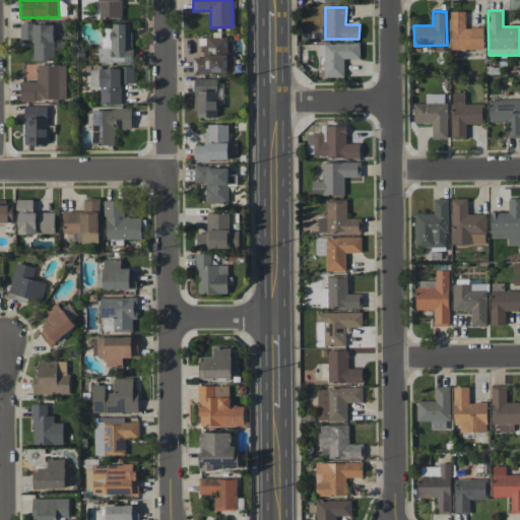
[(483,49),(483,27),(466,27),(465,11),(451,11),(451,49),(483,49)]
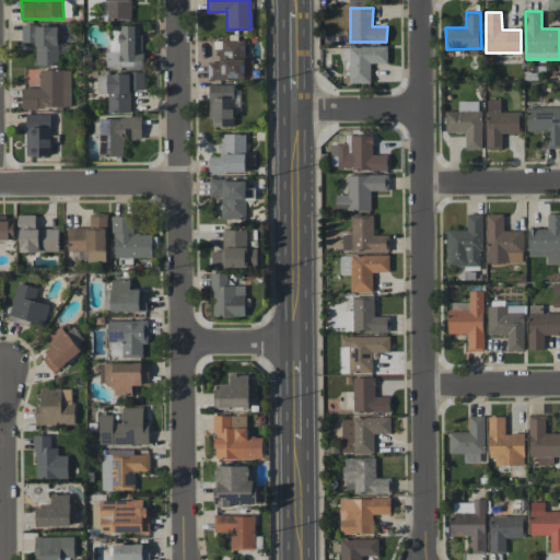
[(36,66),(59,65),(58,25),(22,26),(22,42),(35,42),(36,66)]
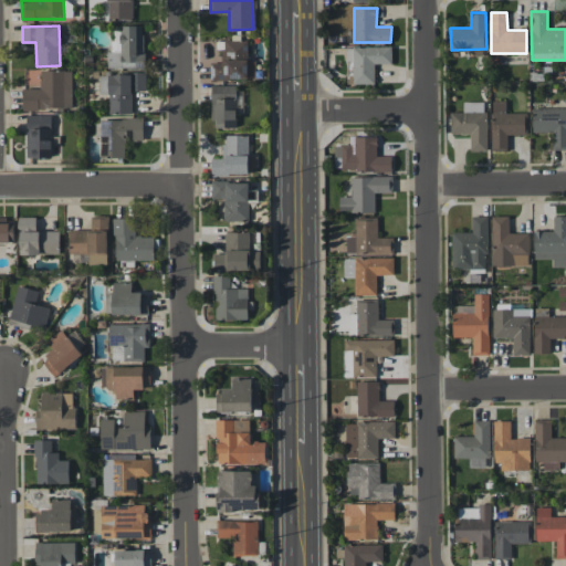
[(143,25),(111,27),(112,67),(144,66),(143,25)]
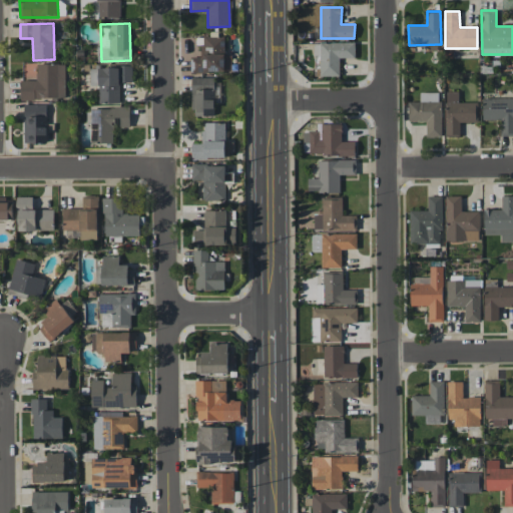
[(190,72),(231,72),(230,54),(224,54),(224,36),(198,36),(198,56),(190,56),(190,72)]
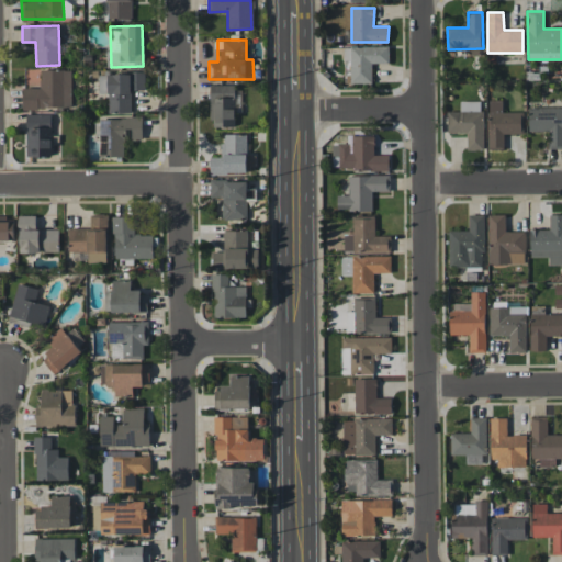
[(372,82),(371,64),(389,64),(389,46),(344,47),(344,62),(350,62),(350,83),(372,82)]
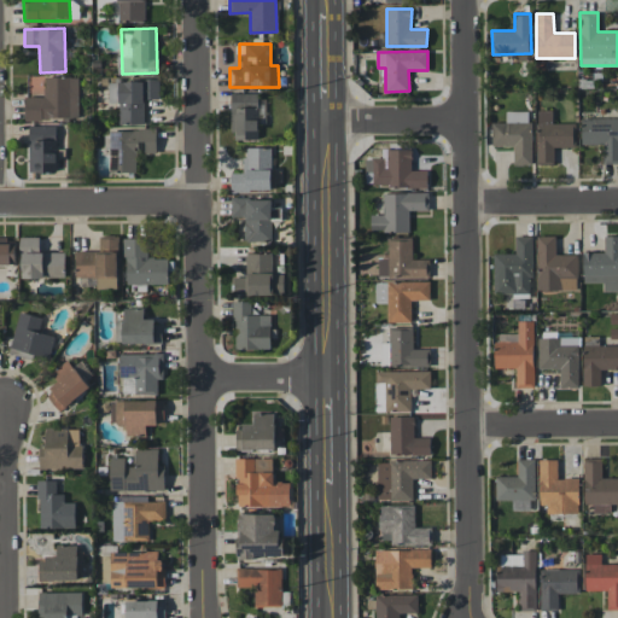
[(25,97),(25,118),(79,118),(79,77),(45,76),(44,97),(25,97)]
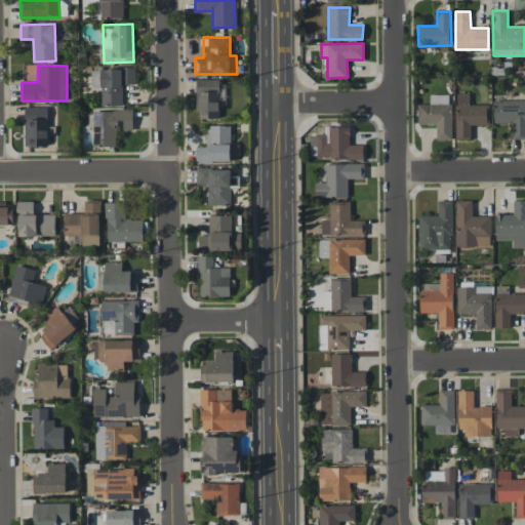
[(135,68),(92,69),(92,87),(102,87),(102,106),(123,106),(123,85),(135,85),(135,68)]
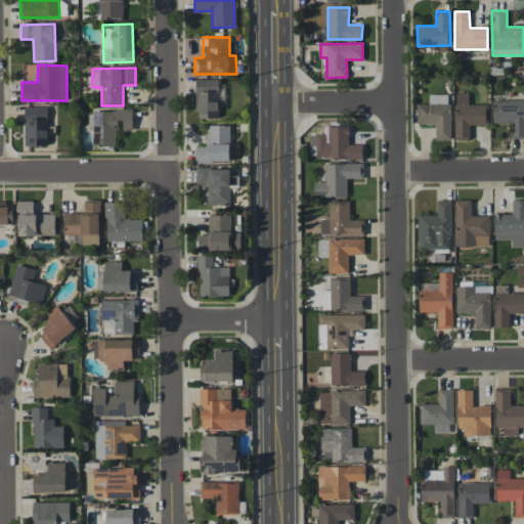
[(195,118),(219,119),(219,79),(197,79),(195,118)]
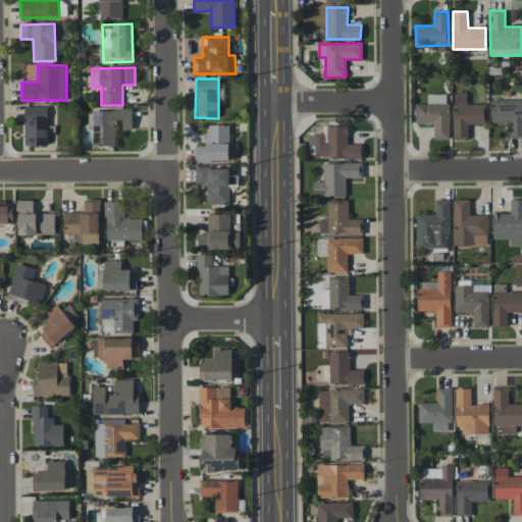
[(468,124),(485,124),(486,104),(466,104),(467,93),(454,93),(454,139),(468,139),(468,124)]
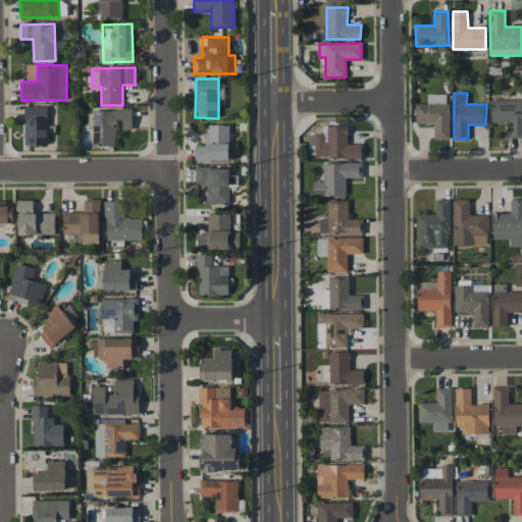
[(415,104),(416,123),(432,123),(433,140),(449,139),(448,94),(427,94),(427,104),(415,104)]
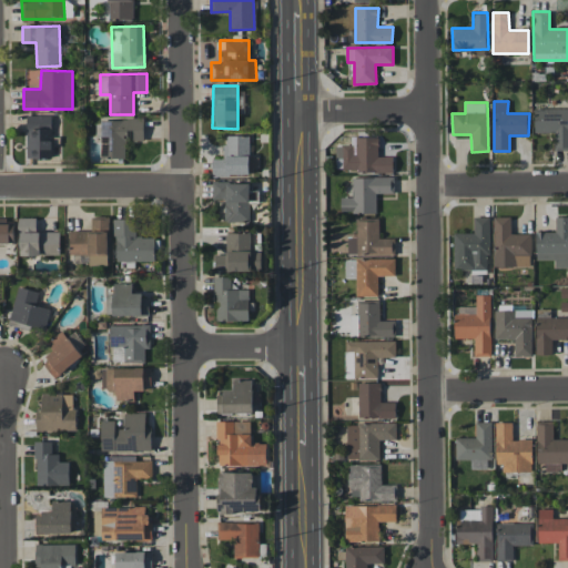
[(554,150),(567,150),(567,108),(535,108),(534,132),(555,133),(554,150)]
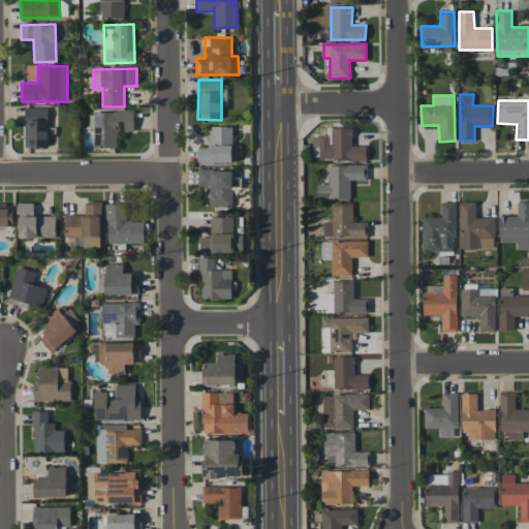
[(26,107),(25,147),(48,147),(49,107),(26,107)]
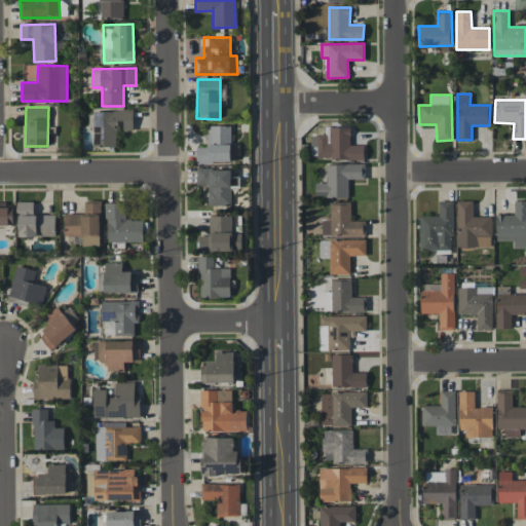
[(101,147),(116,147),(116,129),(134,129),(133,110),(92,111),(94,126),(101,126),(101,147)]
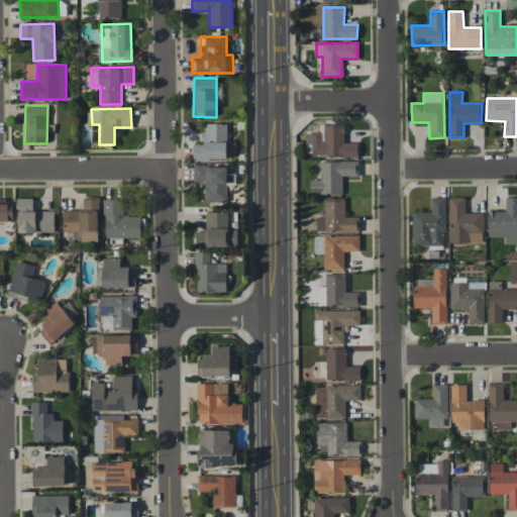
[(204,123),(204,144),(193,144),(193,160),(227,160),(228,151),(235,151),(235,142),(227,142),(227,123),(204,123)]
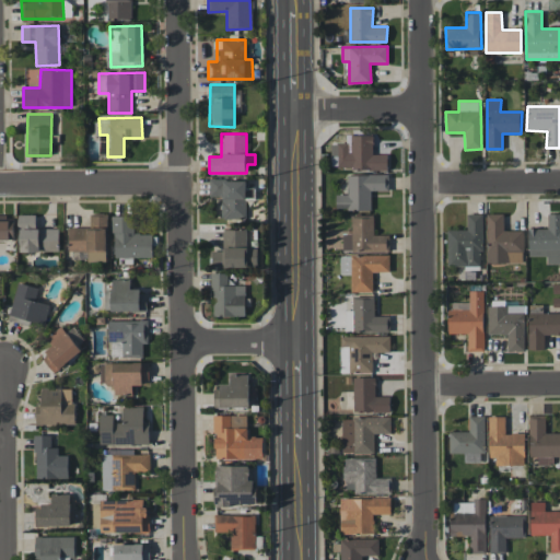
[(373,136),(350,136),(350,143),(338,143),(338,170),(387,170),(387,154),(373,154),(373,136)]
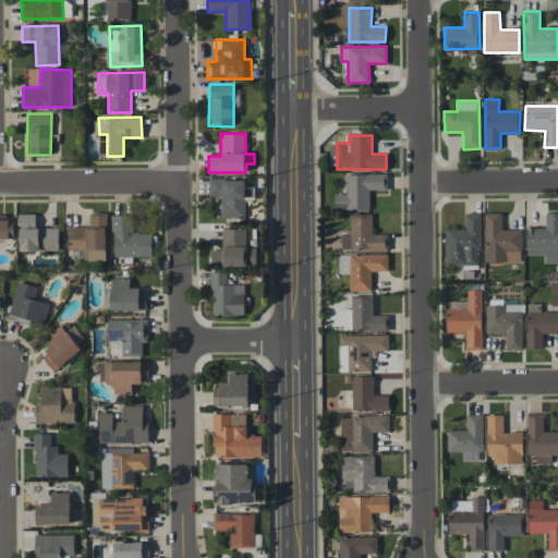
[(370,208),(370,190),(387,190),(387,173),(346,174),(346,194),(335,194),(335,209),(370,208)]
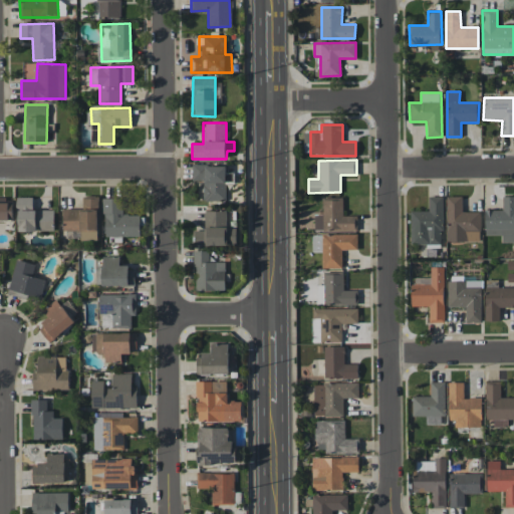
[(226,165),(193,165),(192,180),(204,181),(203,201),(226,201),(226,165)]
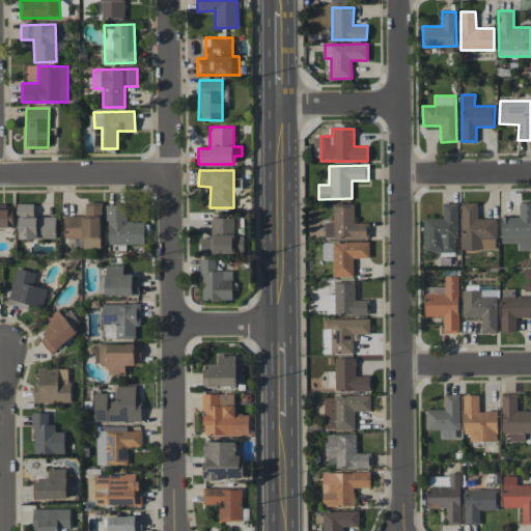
[(424,218),(425,253),(457,252),(456,202),(442,203),(443,218),(424,218)]
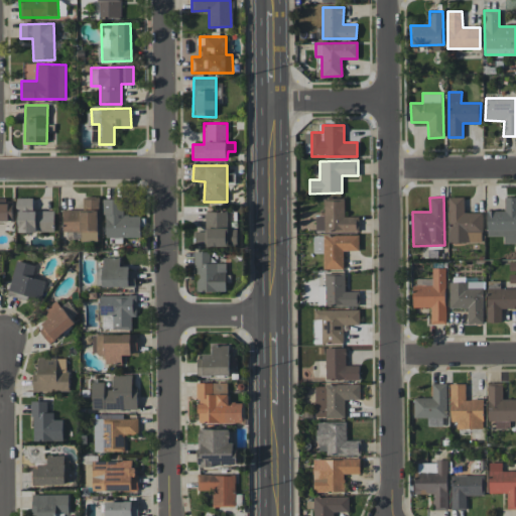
[(464,198),(448,197),(448,242),(482,243),(482,213),(464,213),(464,198)]
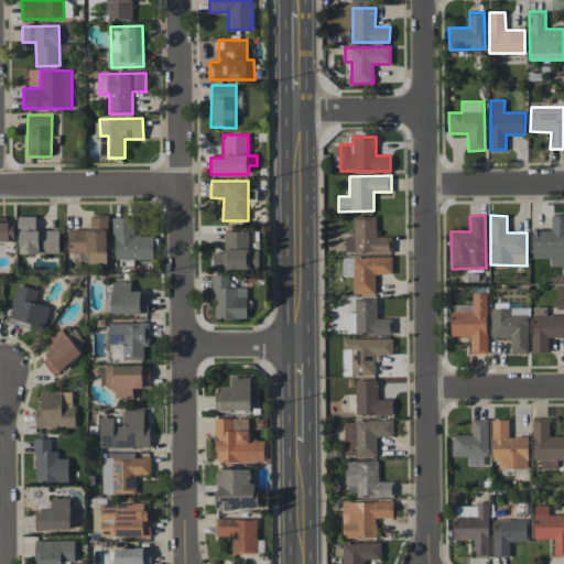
[(563,215),(551,215),(551,229),(532,230),(532,258),(550,258),(550,266),(563,264),(563,215)]
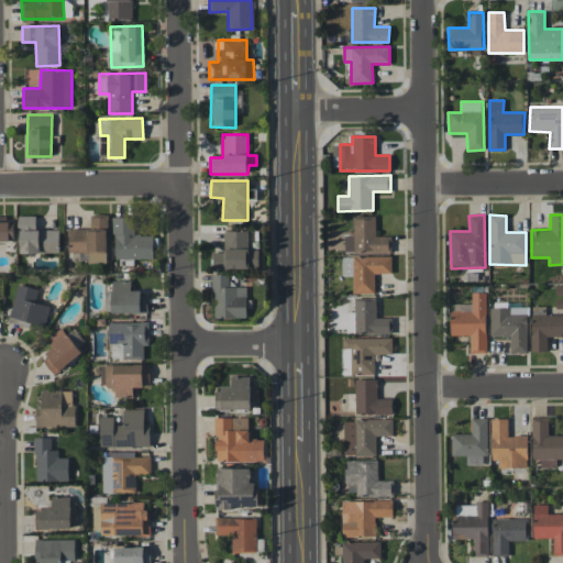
[(20,253),(58,253),(58,230),(36,230),(35,216),(19,217),(20,253)]
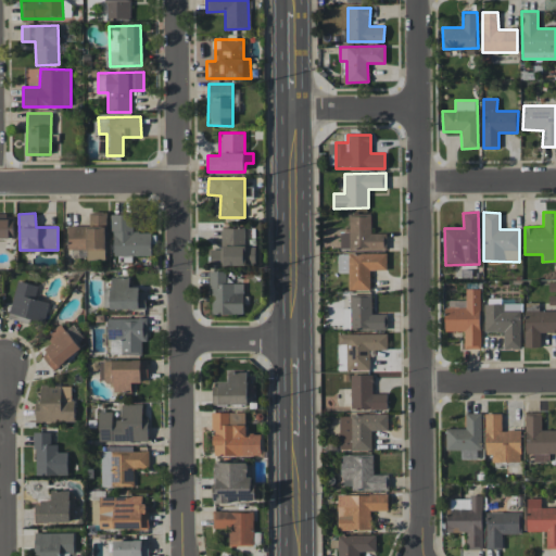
[(105,214),(89,214),(89,226),(68,226),(67,250),(87,250),(87,260),(105,260),(105,214)]
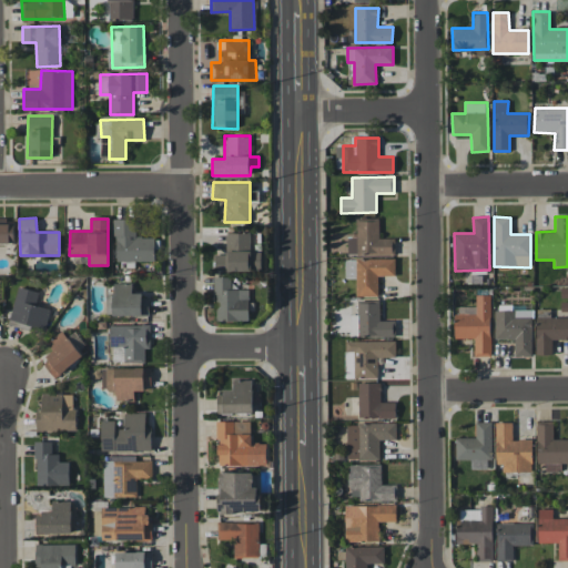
[(114,261),(154,261),(154,237),(135,237),(135,219),(113,219),(114,261)]
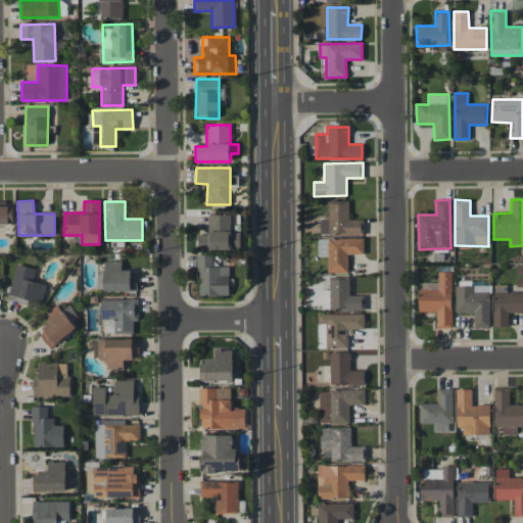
[(349,202),(329,202),(329,216),(320,216),(320,234),(363,235),(363,220),(348,219),(349,202)]
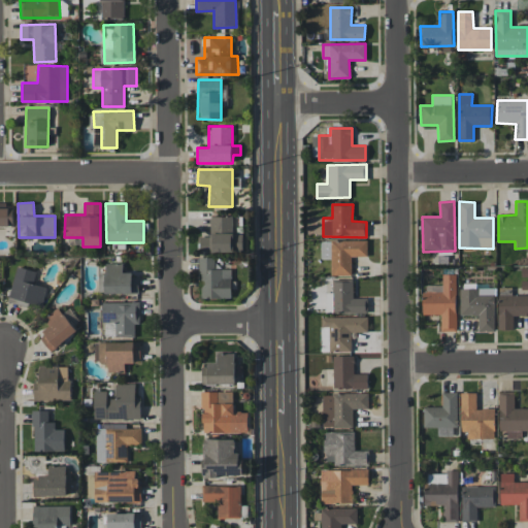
[(0,226),(11,226),(11,208),(0,207),(0,226)]
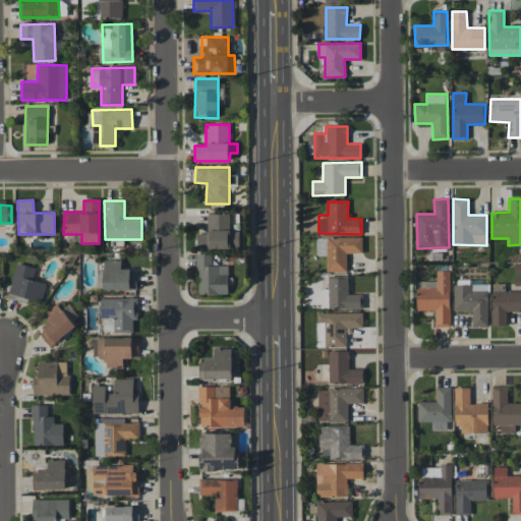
[(229,214),(208,214),(208,233),(197,233),(197,249),(240,248),(240,231),(229,231),(229,214)]
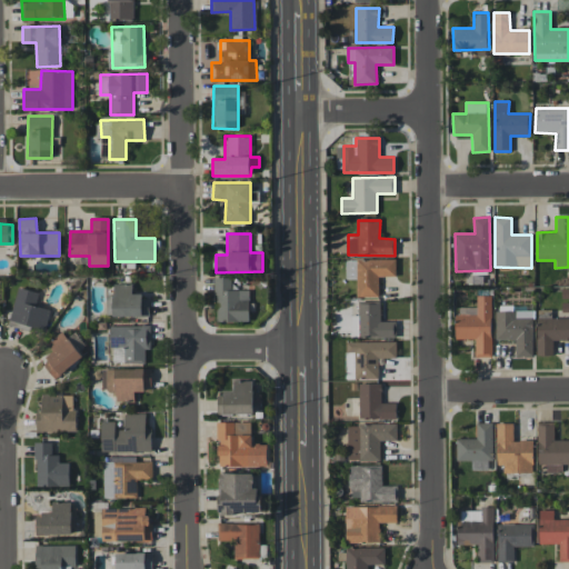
[(379,296),(379,277),(396,276),(396,259),(355,259),(355,272),(346,272),(346,279),(357,278),(357,297),(379,296)]
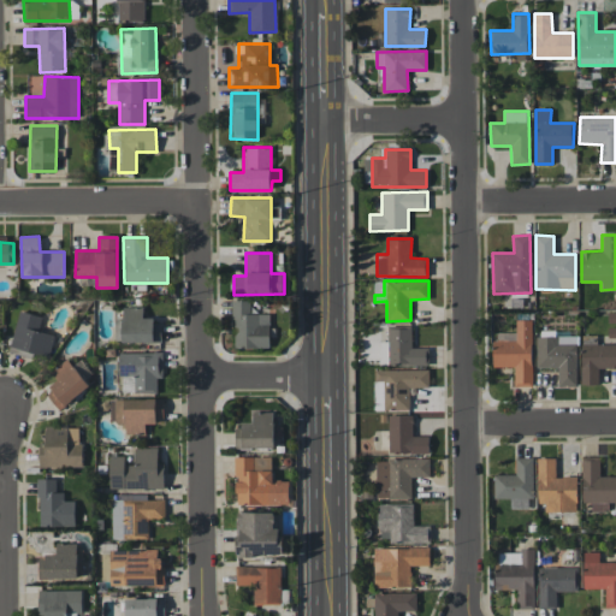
[(270,314),(252,314),(252,300),(232,301),(234,348),(270,348),(270,314)]
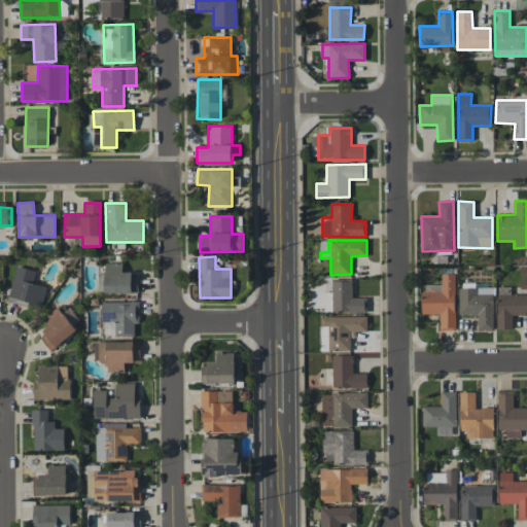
[(99,273),(99,293),(138,292),(138,274),(123,274),(123,262),(105,262),(105,273),(99,273)]
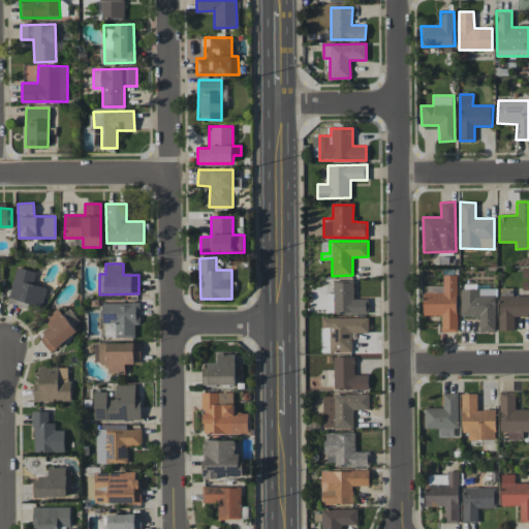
[(41,307),(45,287),(33,284),(36,272),(17,267),(8,298),(41,307)]
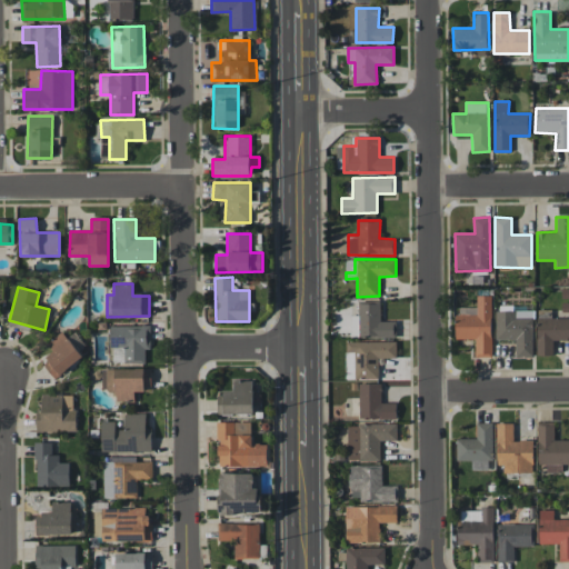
[(457,339),(475,338),(476,357),(492,357),(491,295),(477,296),(477,307),(456,308),(457,339)]
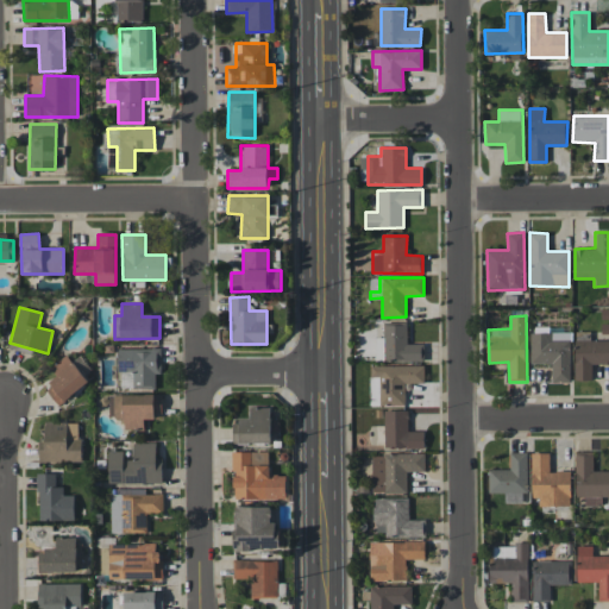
[(424,360),(424,344),(407,344),(407,325),(383,325),(383,338),(375,338),(375,360),(424,360)]
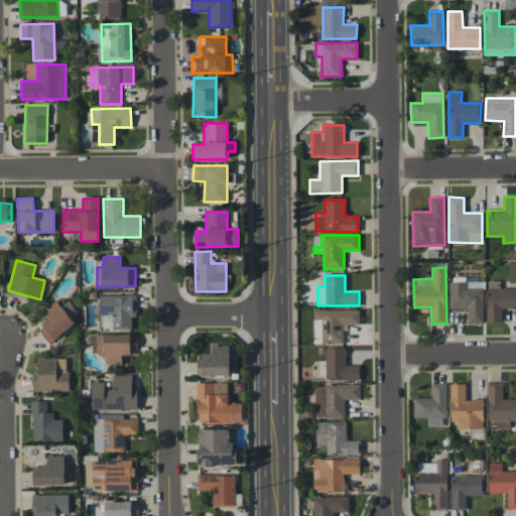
[(449,281),(448,307),(468,307),(468,323),(484,324),(484,281),(449,281)]
